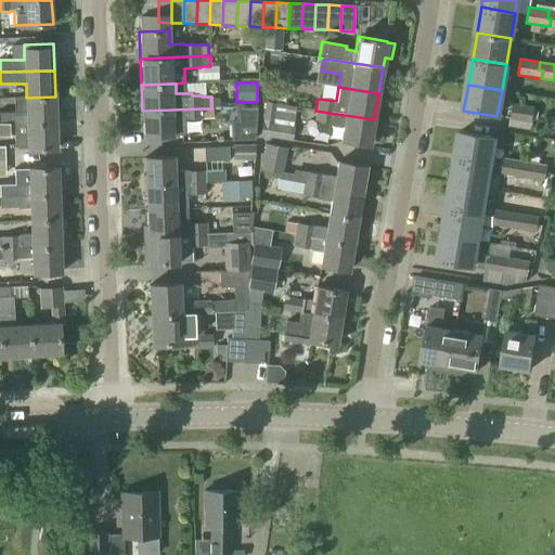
[(0,124),(56,123),(55,97),(26,98),(14,98),(14,112),(0,112),(0,124)]
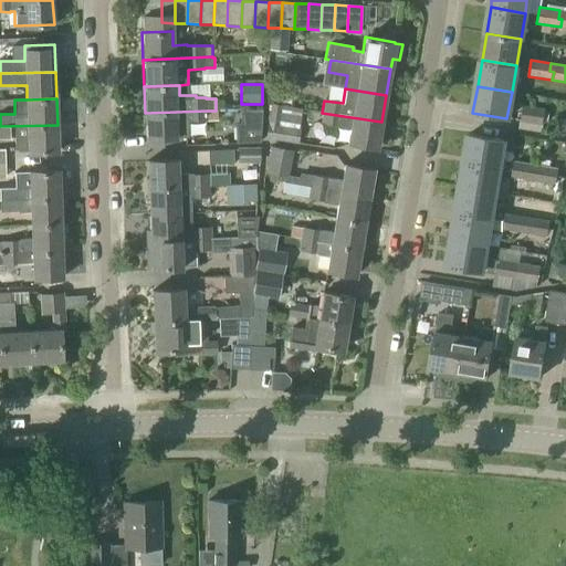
[(293,107),(268,104),(268,105),(270,105),(265,139),(297,145),(300,129),(299,129),(302,108),(293,107)]
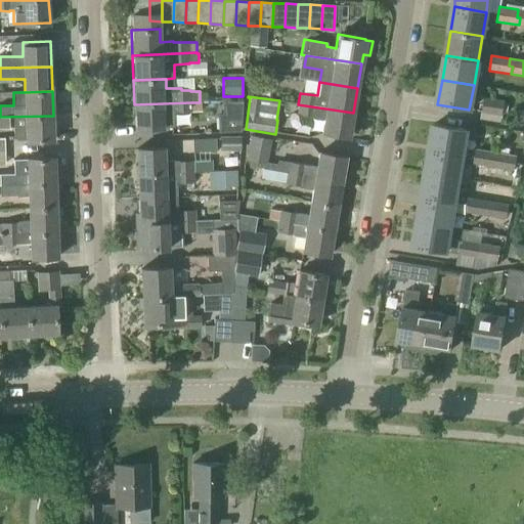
[(503,117),(505,101),(484,97),(482,113),(503,117)]
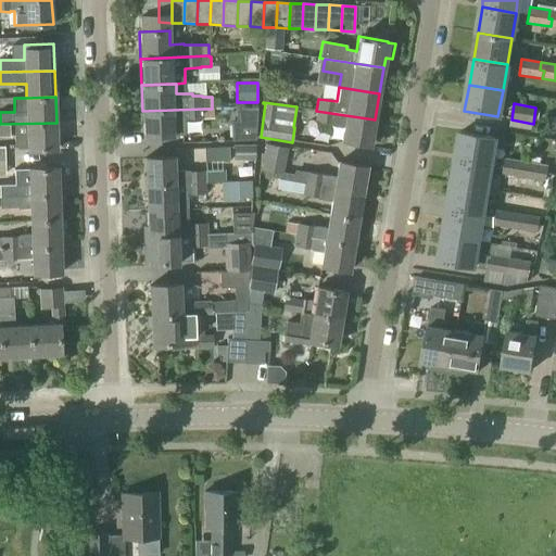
[(203,109),(142,111),(143,137),(174,136),(185,135),(184,121),(203,119),(213,119),(212,109),(203,109)]
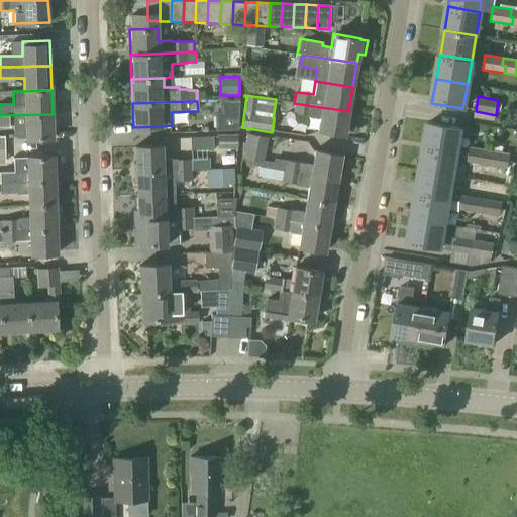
[(344,135),(348,111),(294,103),(292,113),(305,115),(305,116),(319,119),(317,131),(344,135)]
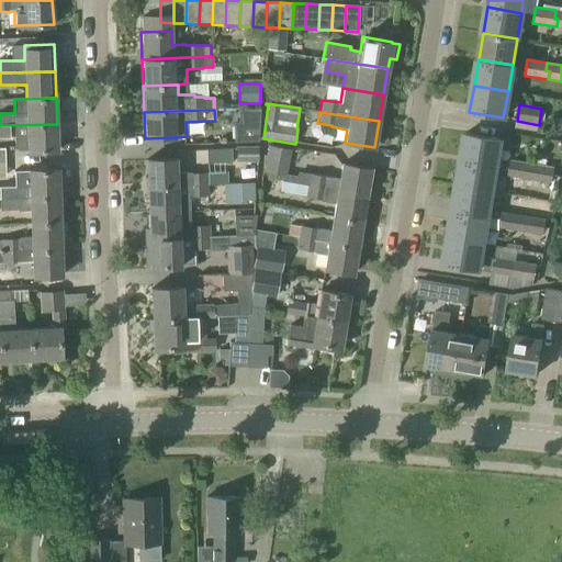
[(57,124),(0,125),(0,137),(13,137),(14,147),(19,150),(29,150),(58,149),(57,124)]
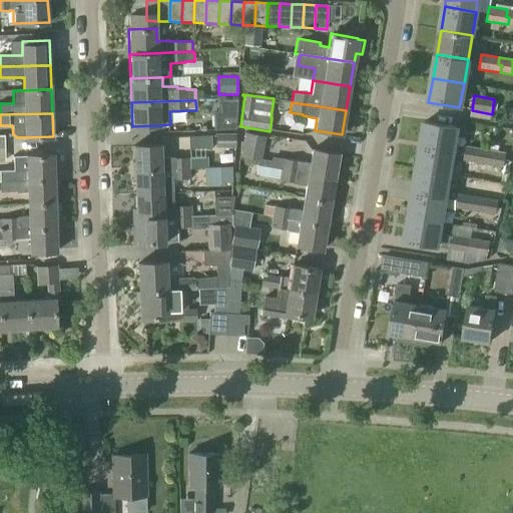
[(421,147),(452,152),(456,127),(425,122),(421,147)]
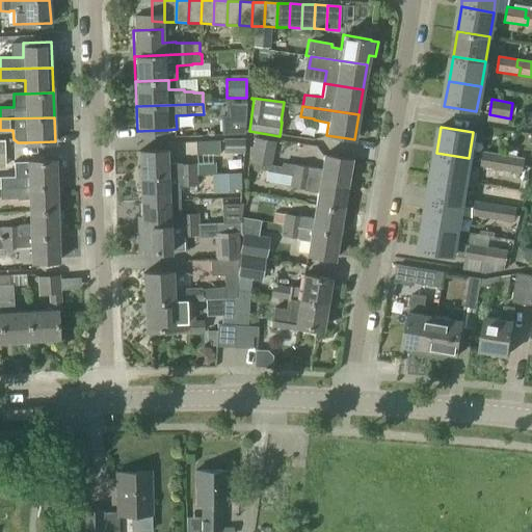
[(244,154),(244,138),(223,138),(223,154),(244,154)]
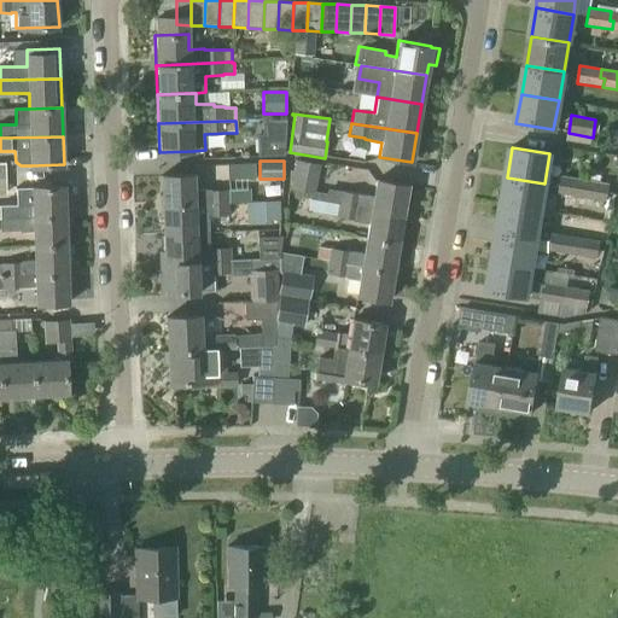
[(315,193),(320,164),(295,161),(290,190),(315,193)]
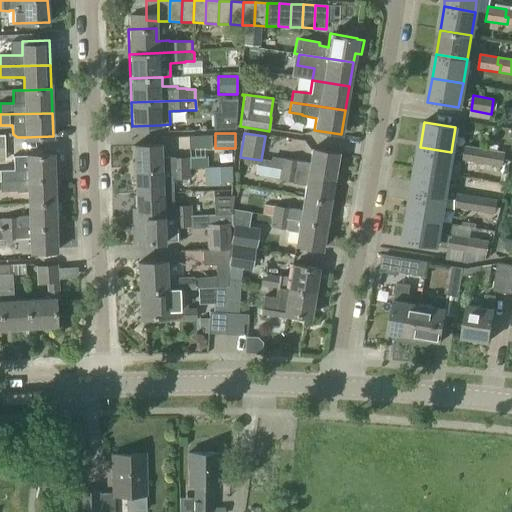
[(188,149),(211,148),(210,135),(187,136),(188,149)]
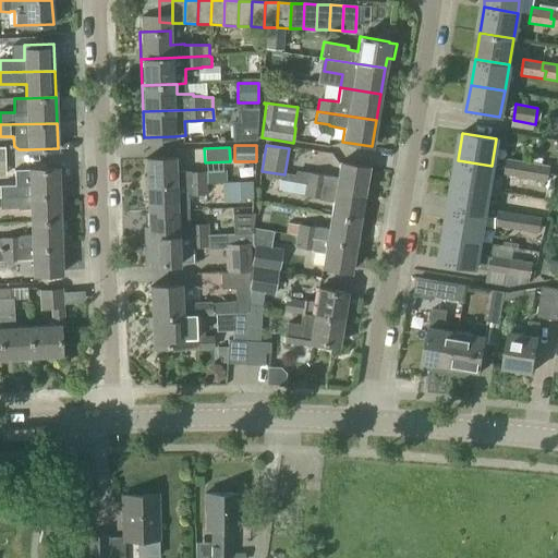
[(145,159),(138,159),(140,173),(146,173),(146,186),(176,185),(207,184),(206,172),(176,173),(174,158),(145,159)]
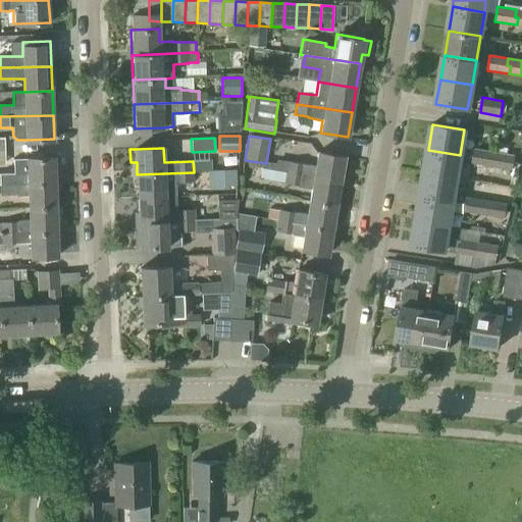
[(471,163),(493,167),(494,160),(491,159),(492,152),(474,149),(471,163)]
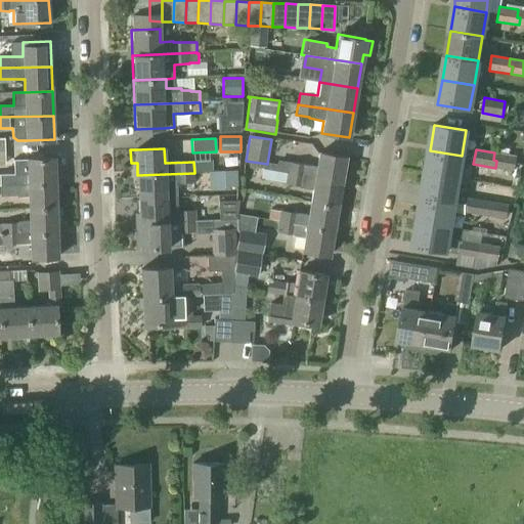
[(457,180),(462,156),(430,150),(426,175),(457,180)]
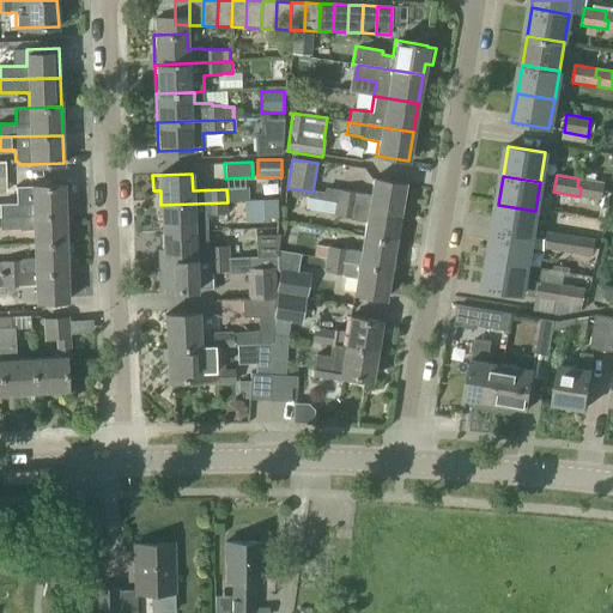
[(399,213),(404,184),(372,178),(368,207),(399,213)]
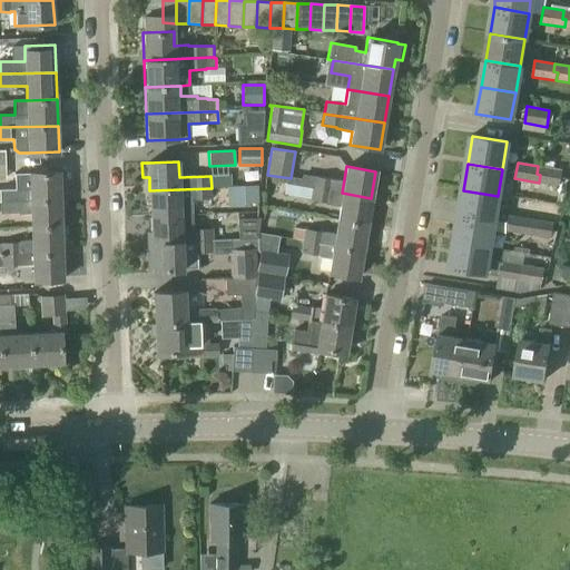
[(562,170),(538,166),(537,174),(540,175),(539,183),(559,186),(562,170)]
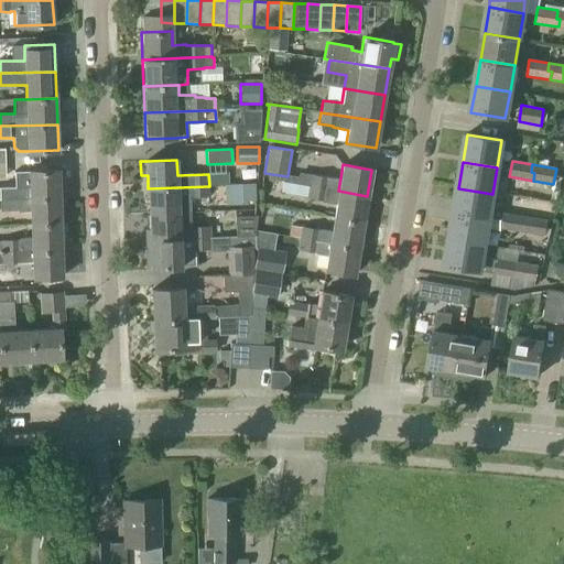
[(0,198),(60,197),(58,170),(30,171),(30,187),(0,187),(0,198)]
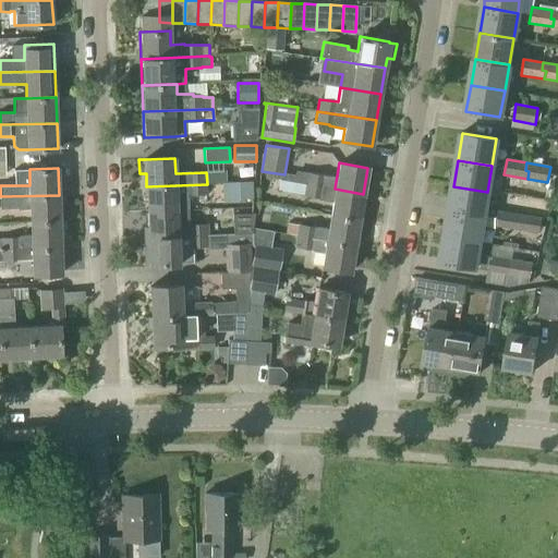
[(304,184),(325,187),(327,177),(306,172),(304,184)]
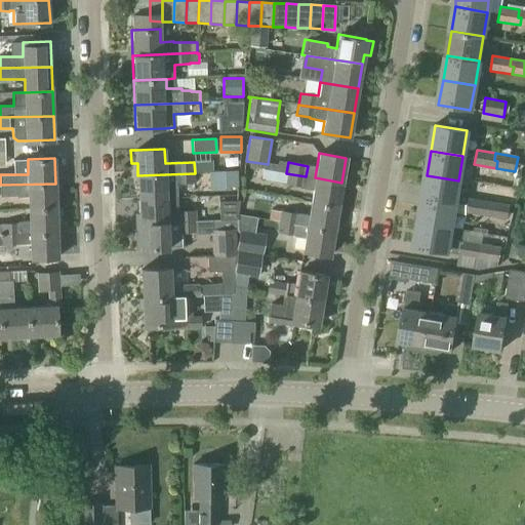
[(225,188),(238,188),(237,171),(224,171),(225,188)]
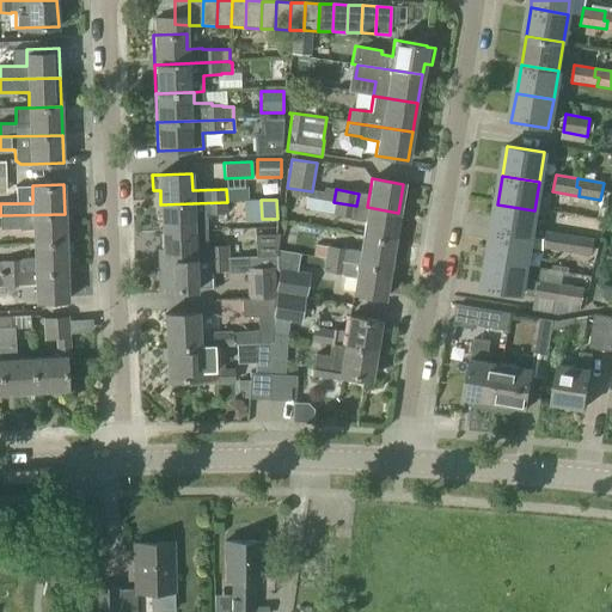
[(334,202),(322,200),(319,212),(332,214),(334,202)]
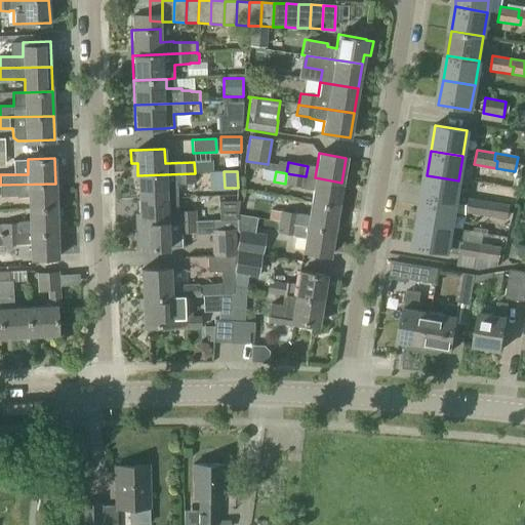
[(165,174),(137,175),(138,199),(177,198),(176,185),(195,184),(195,173),(165,174)]
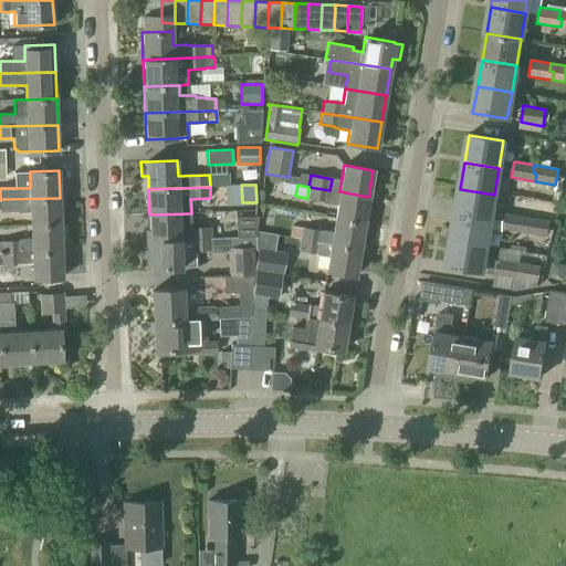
[(368,197),(339,191),(329,190),(308,187),(306,199),(323,201),(322,202),(337,206),(335,218),(364,223),(368,197)]
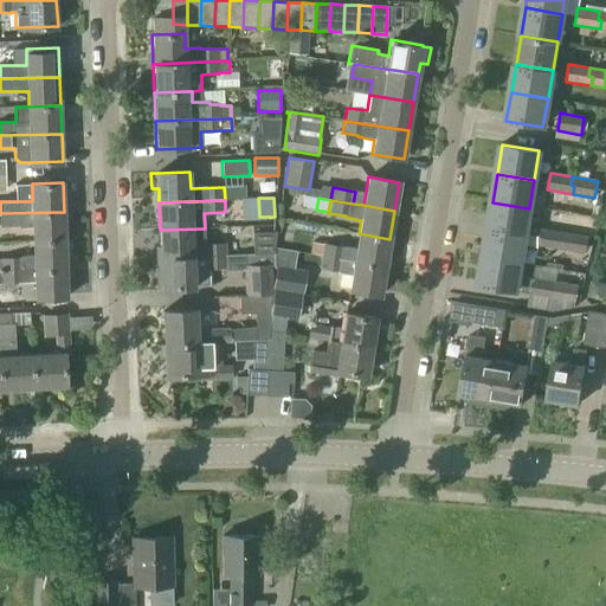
[(524,237),(529,208),(492,202),(487,231),(524,237)]
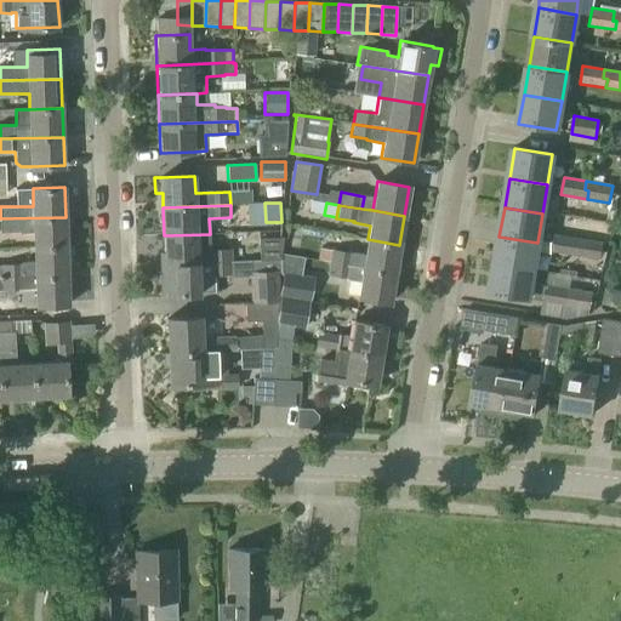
[(35,248),(67,246),(66,217),(0,218),(0,232),(34,232),(35,248)]
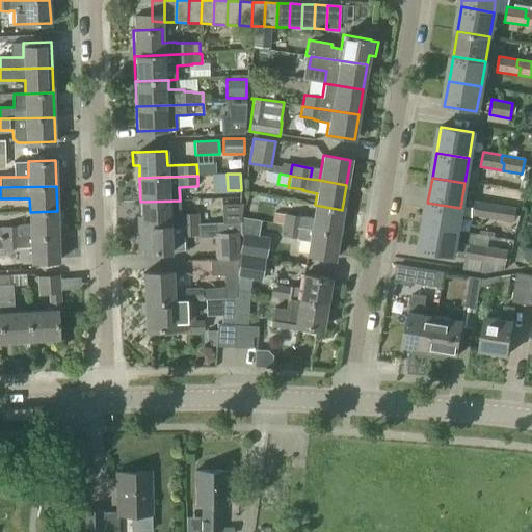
[(141,228),(198,225),(198,213),(181,214),(180,201),(140,202),(141,228)]
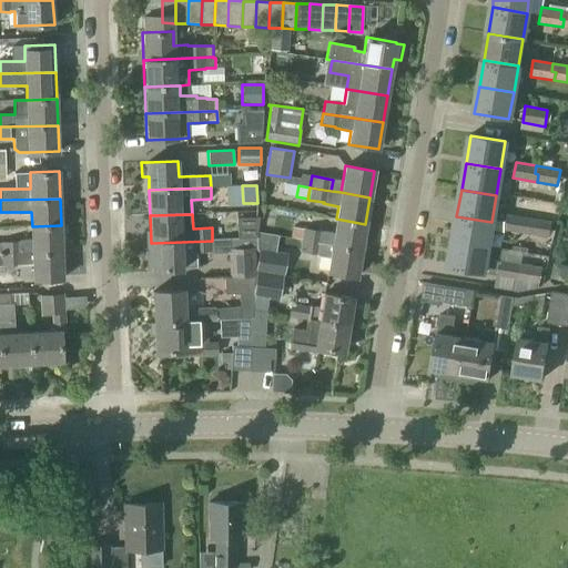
[(504,231),(528,234),(529,226),(526,225),(527,217),(507,214),(504,231)]
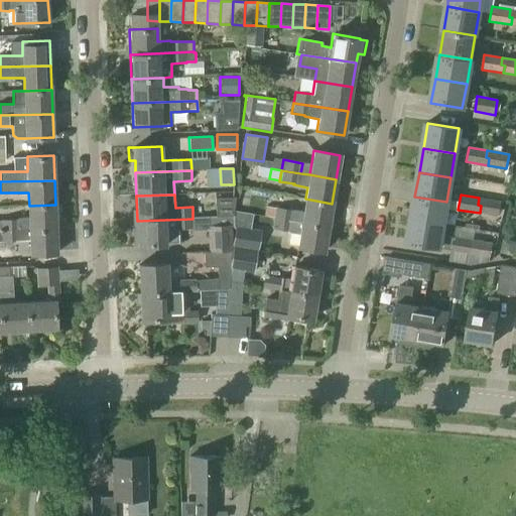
[(442,226),(446,202),(414,197),(410,221),(442,226)]
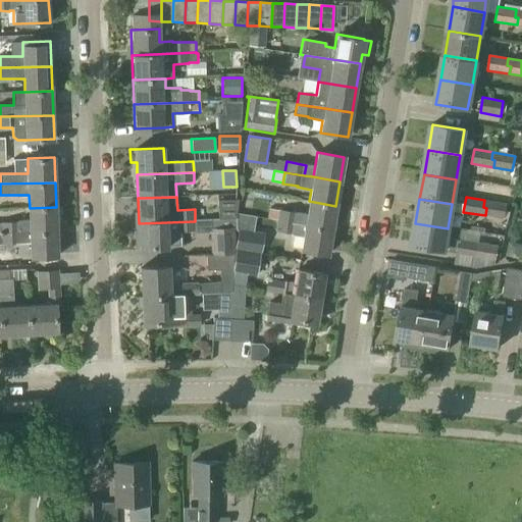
[(210,220),(236,219),(236,218),(237,213),(239,200),(217,201),(218,219),(210,219),(210,220)]
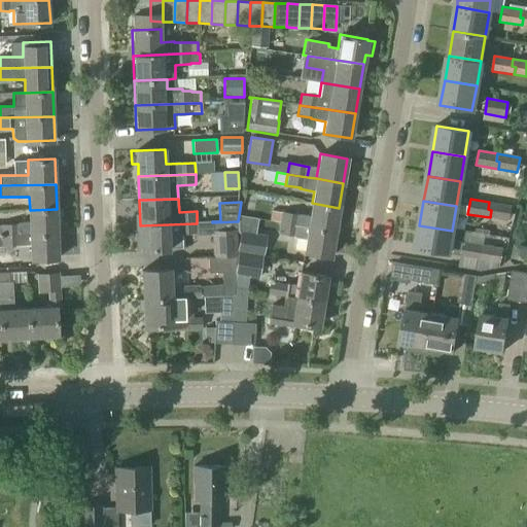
[(512,206),(489,202),(488,209),(491,210),(490,217),(504,219),(511,220),(513,206),(512,206)]
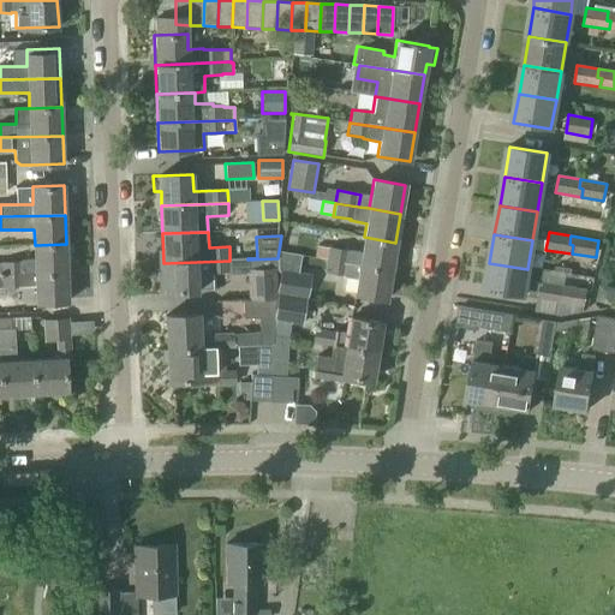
[(390,270),(395,243),(364,237),(362,252),(351,251),(328,248),(326,260),(390,270)]
